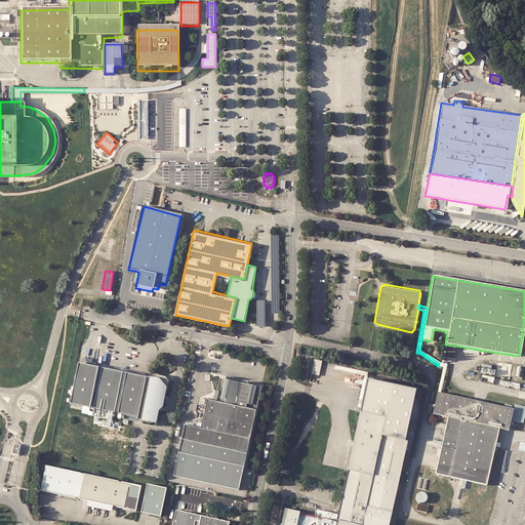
[(446,348),(444,358),(443,361),(450,362),(451,359),(452,359),(453,350),(446,348)]
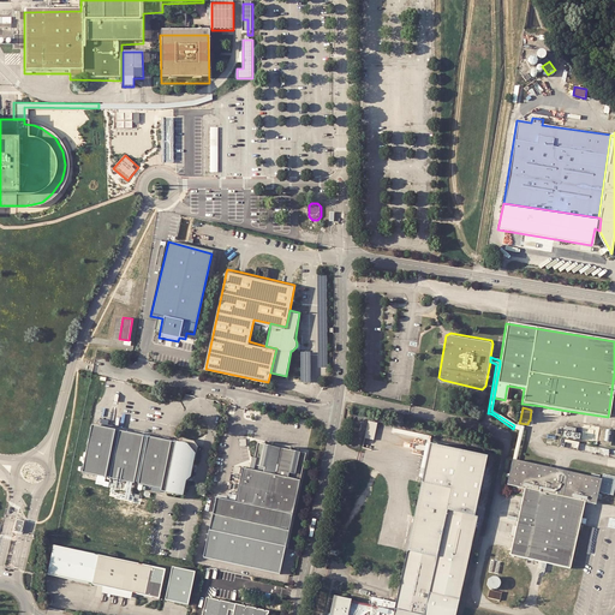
[(377,423),(368,422),(365,433),(364,439),(374,441),(377,423)]
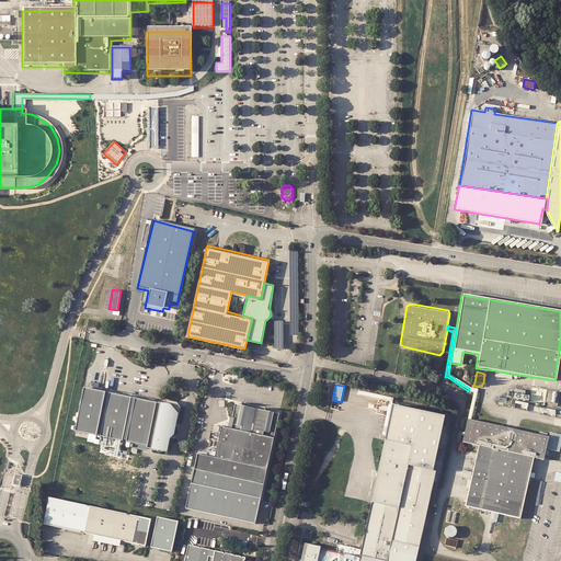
[(164,402),(82,388),(73,431),(147,448),(147,449),(167,454),(170,435),(174,432),(181,407),(176,401),(164,399),(164,402)]
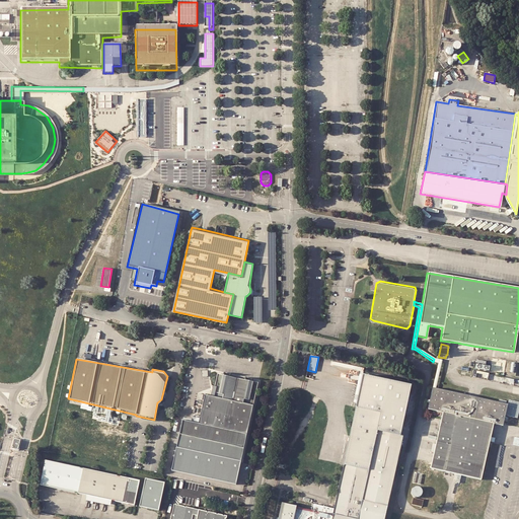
[(441,361),(438,360),(437,363),(432,388),(434,388),(441,361)]
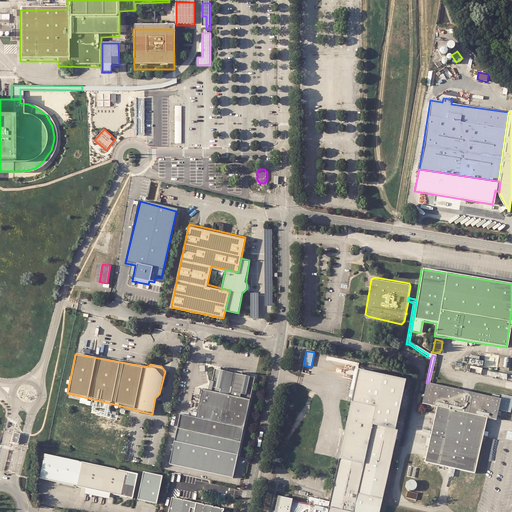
[(406,375),(358,365),(351,398),(376,403),(372,422),(395,427),(406,375)]
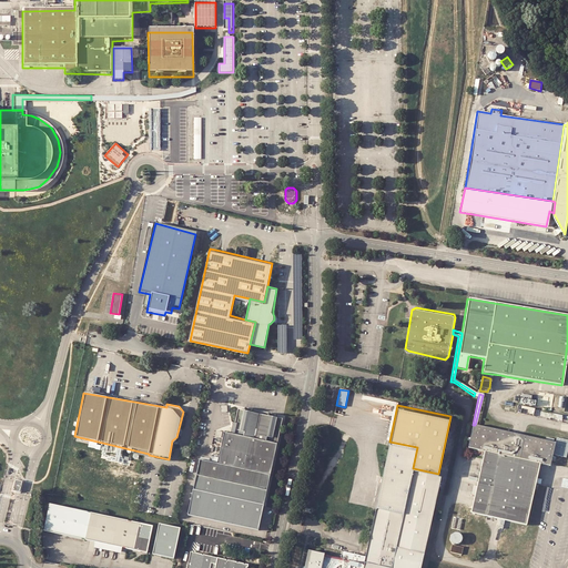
[(239,429),(245,430),(263,435),(271,436),(275,416),(244,409),(239,429)]
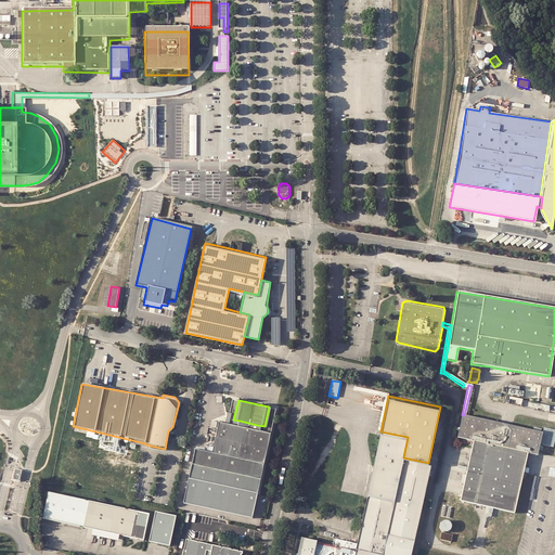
[(464,415),(462,415),(461,418),(536,436),(537,431),(531,430),(464,415)]
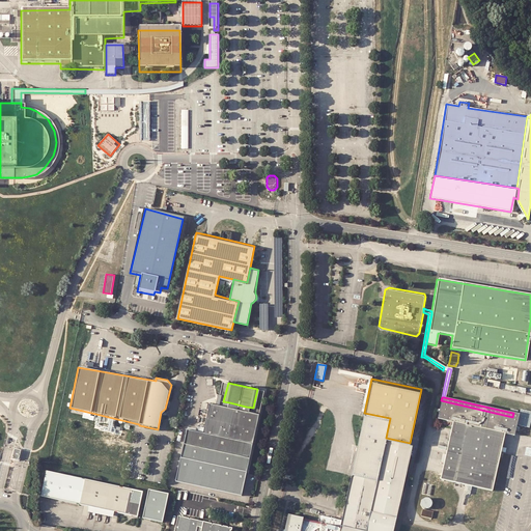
[(512,417),(441,400),(437,419),(451,422),(440,472),(439,479),(455,483),(491,492),(504,434),(512,436),(515,425),(521,426),(528,428),(530,413),(530,412),(519,410),(518,414),(515,414),(516,411),(508,410),(508,412),(513,413),(512,417)]
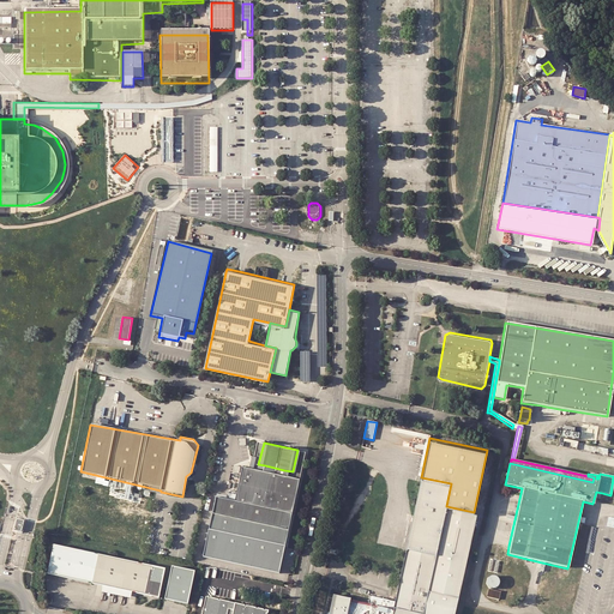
[(284,547),(292,512),(299,479),(283,475),(264,471),(242,467),(235,499),(216,495),(204,553),(209,554),(280,570),(284,547)]
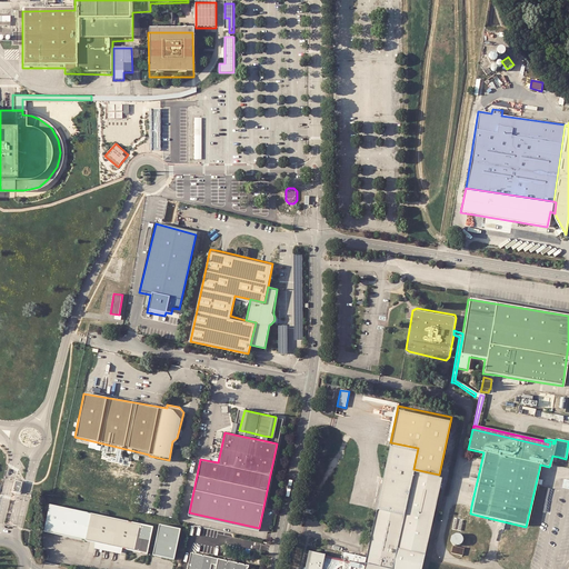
[(418,448),(390,442),(377,508),(403,513),(413,469),(418,448)]
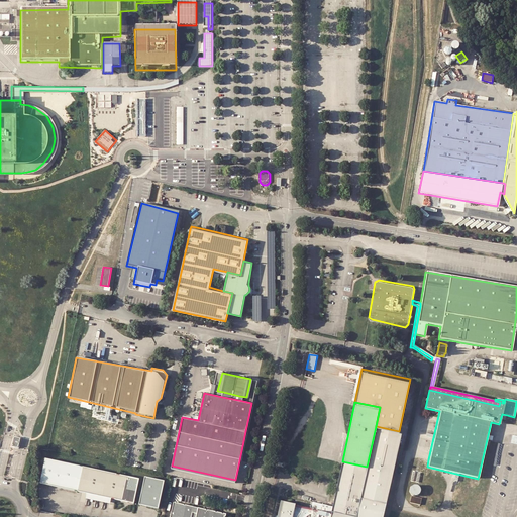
[(338,485),(386,495),(401,431),(399,431),(376,426),(367,467),(342,461),(338,485)]
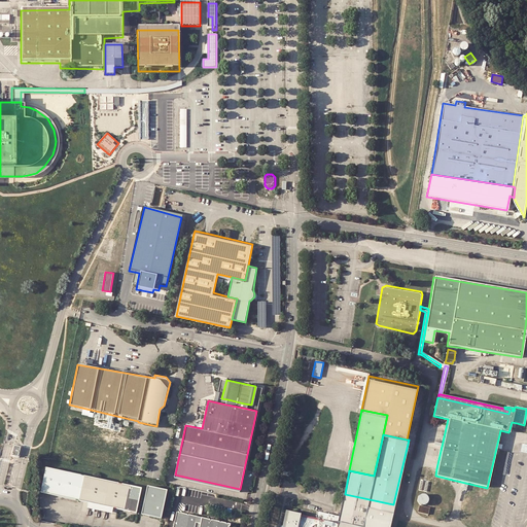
[(12,447),(10,455),(15,456),(16,456),(18,455),(20,447),(15,446),(14,446),(13,446),(12,447)]
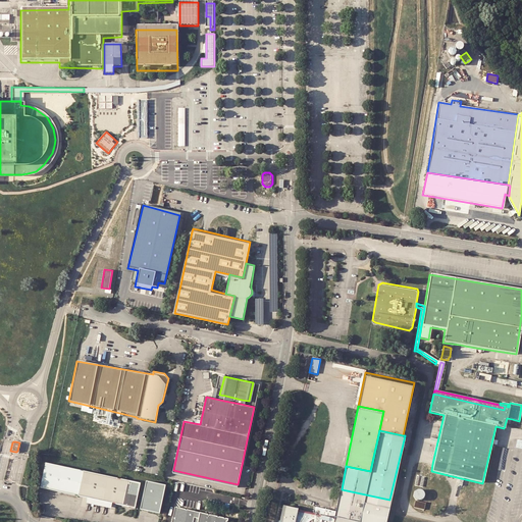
[(77,497),(84,471),(46,464),(40,487),(77,497)]
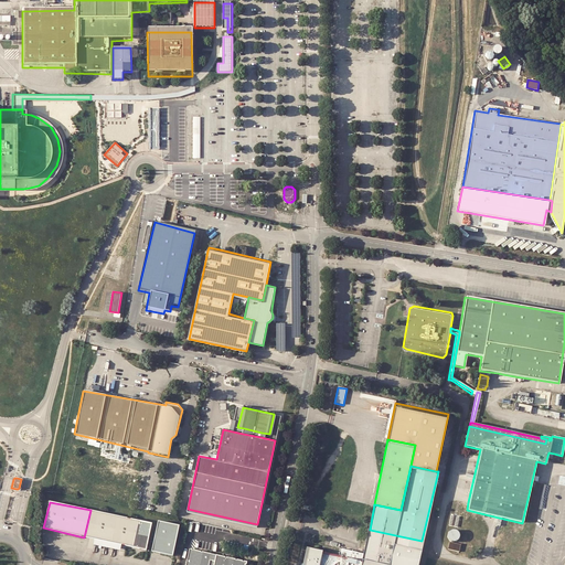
[(95,540),(113,544),(119,516),(91,510),(84,537),(95,540)]
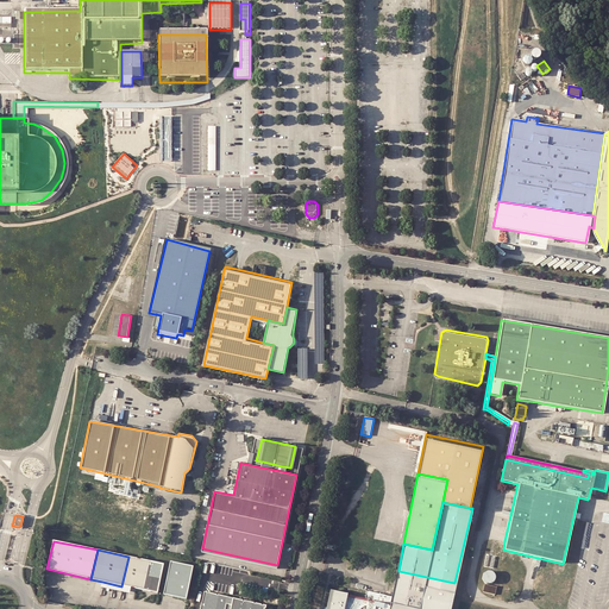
[(131,588),(157,592),(164,564),(129,557),(121,586),(131,588)]
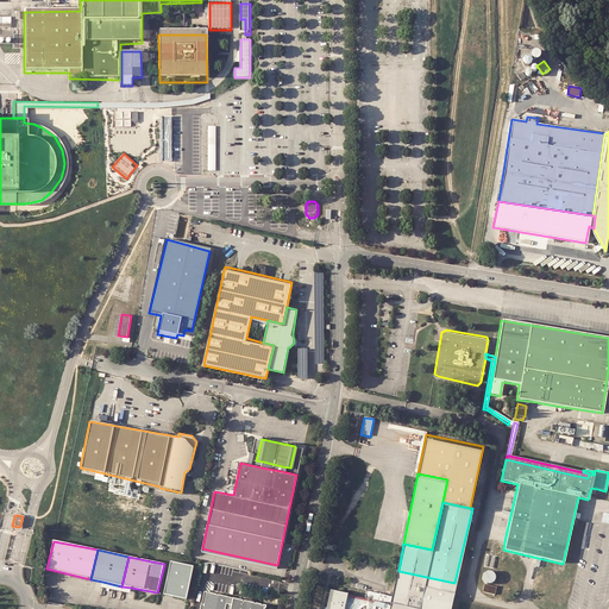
[(194,565),(170,560),(164,595),(187,598),(194,565)]
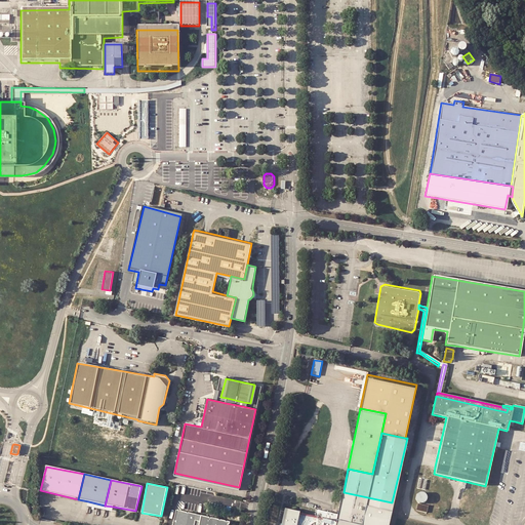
[(418,494),(417,497),(417,498),(418,501),(419,501),(421,502),(423,502),(426,502),(428,500),(429,497),(428,495),(427,494),(425,492),(422,491),(419,492),(419,493),(418,494)]
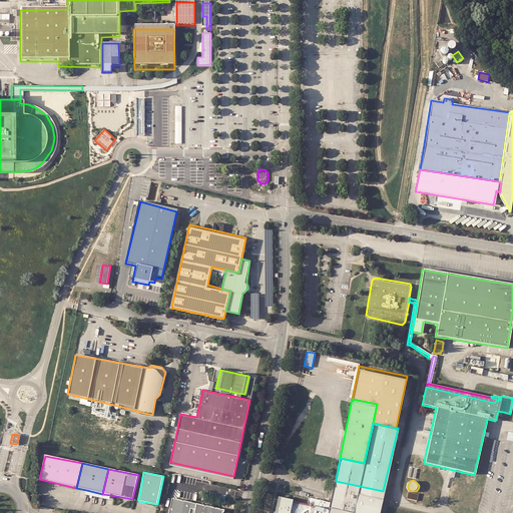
[(310,504),(302,502),(294,500),(291,512),(378,512),(383,491),(336,481),(332,499),(330,508),(325,507),(326,502),(311,498),(310,504)]
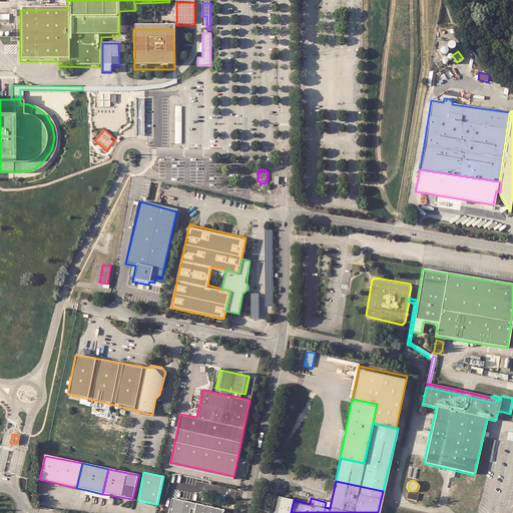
[(86,490),(85,495),(109,500),(110,495),(102,494),(86,490)]
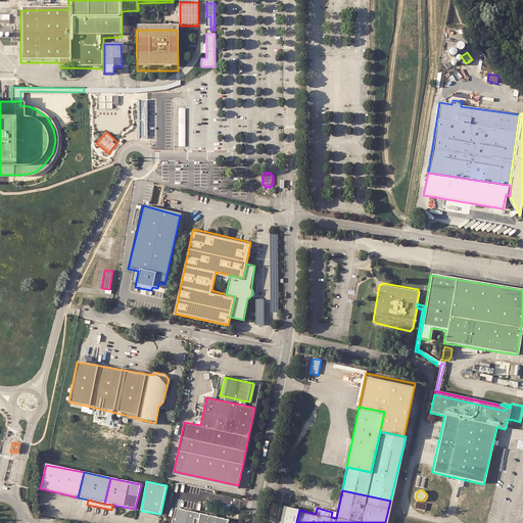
[(426,504),(416,502),(414,509),(425,512),(426,504)]
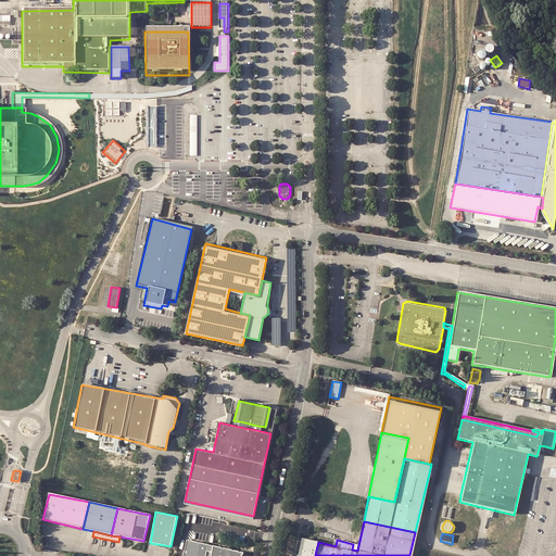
[(315,555),(318,542),(303,539),(299,555),(315,555)]
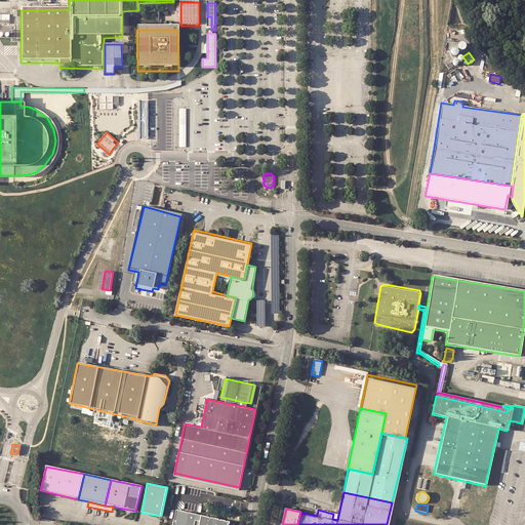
[(229,524),(230,523),(176,510),(172,524),(229,524)]
